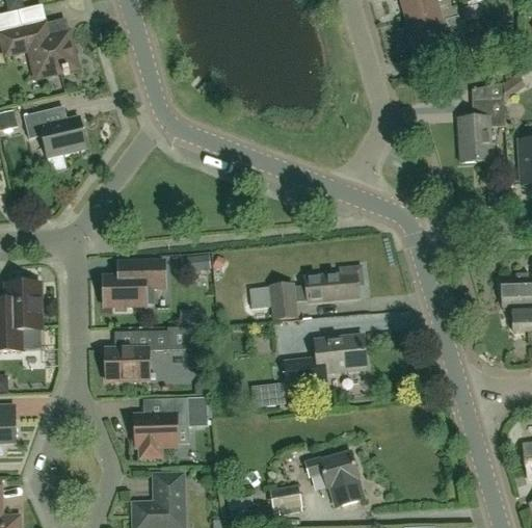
[(400,0),(405,19),(455,5),(453,0),(400,0)]
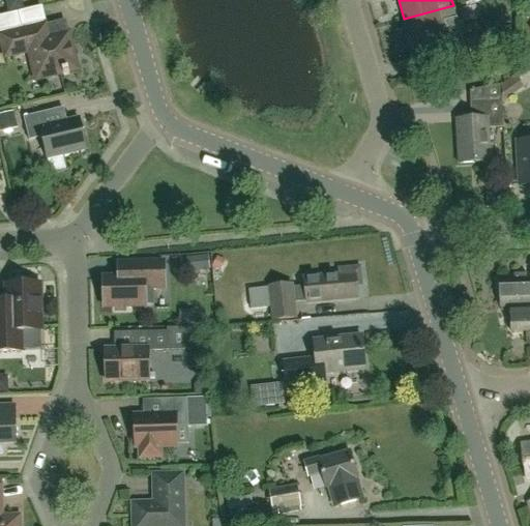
[(474,0),(470,1),(474,16),(478,15),(482,29),(504,23),(499,5),(488,8),(486,0),(474,0)]
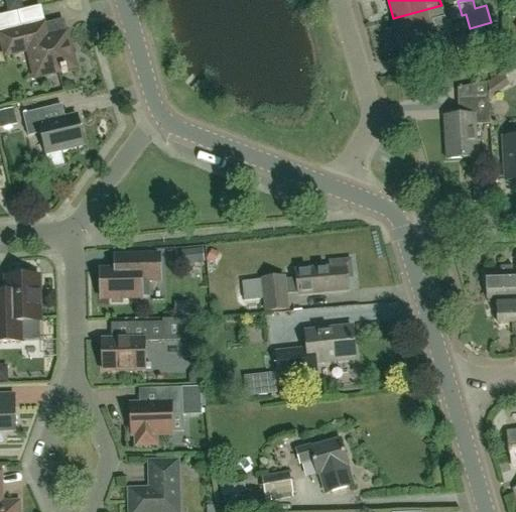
[(0,12),(0,32),(5,52),(27,47),(34,76),(76,66),(69,39),(66,39),(65,35),(56,31),(45,34),(37,4),(0,12)]
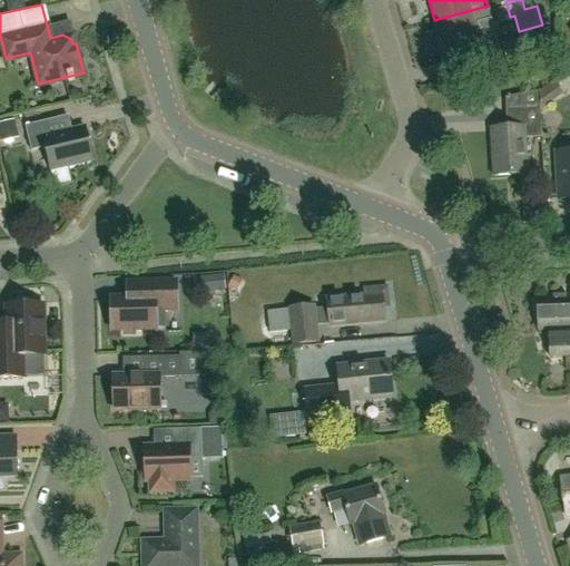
[(498,44),(488,6),(434,20),(444,56),(479,46),(480,48),(498,44)]
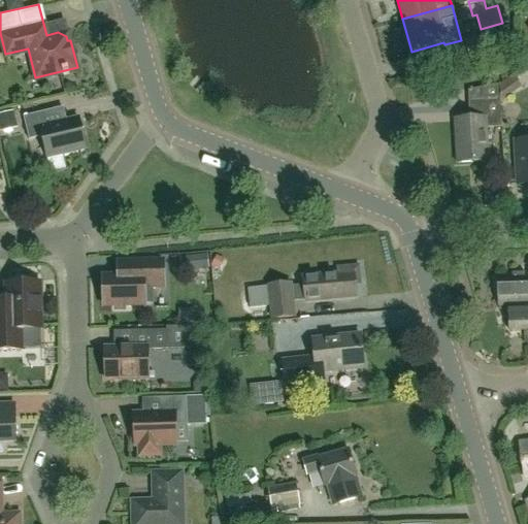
[(465,39),(469,58),(497,50),(493,32),(465,39)]
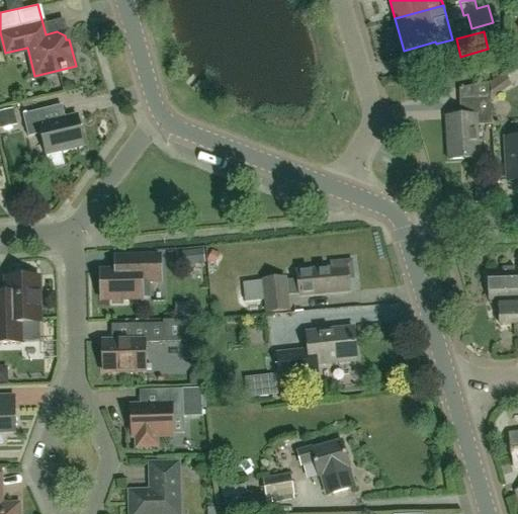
[(492,121),(491,116),(489,81),(458,87),(459,94),(457,94),(458,113),(444,114),(446,157),(478,155),(476,122),(492,121)]
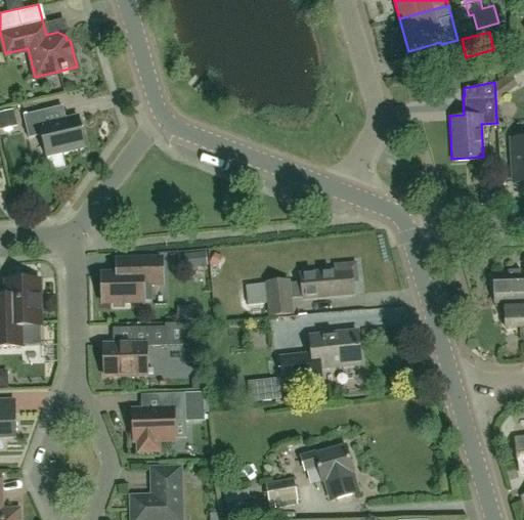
[(42,107),(23,113),(28,136),(41,133),(46,154),(85,144),(78,114),(45,122),(42,107)]
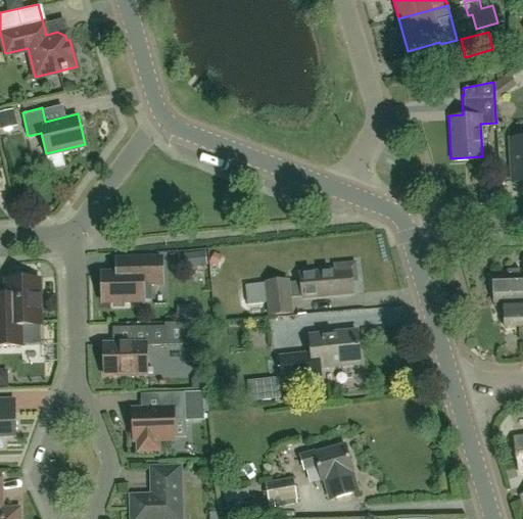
[(522,135),(508,136),(511,178),(522,177),(522,135)]
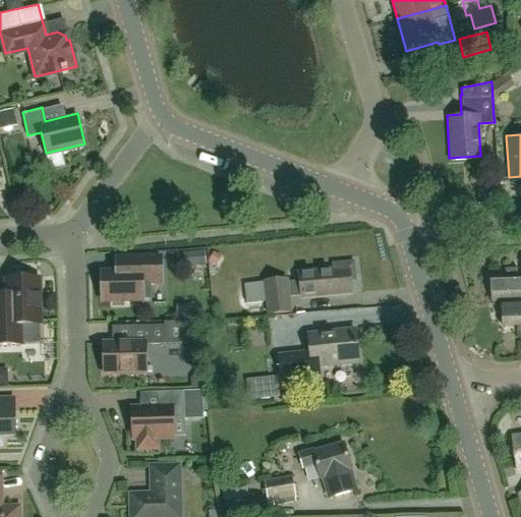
[(151,280),(161,280),(161,254),(116,255),(116,270),(101,271),(102,298),(151,297),(151,280)]
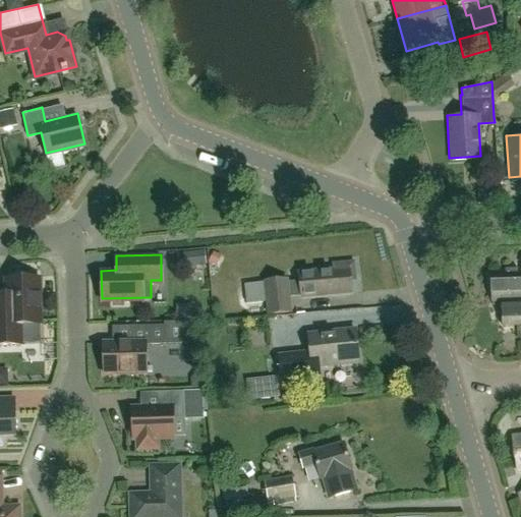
[(333,261),(333,266),(298,270),(299,280),(287,281),(287,277),(264,280),(268,311),(290,308),(289,292),(300,291),(301,295),(350,290),(351,290),(349,277),(355,277),(353,259),(333,261)]
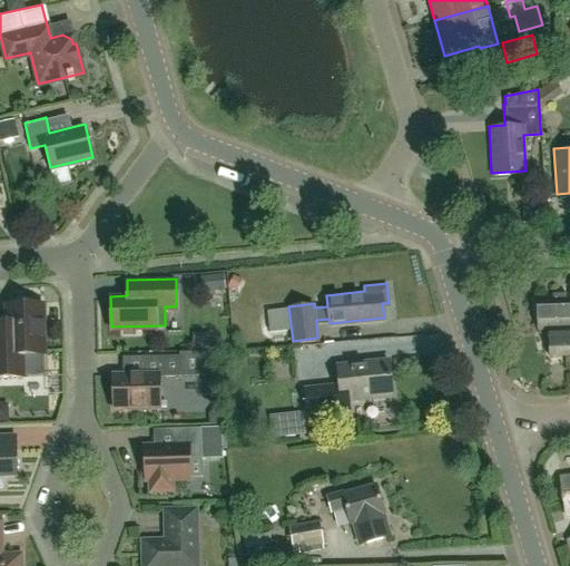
[(569,323),(569,295),(566,296),(566,289),(552,290),(552,298),(537,298),(538,325),(548,324),(569,323)]
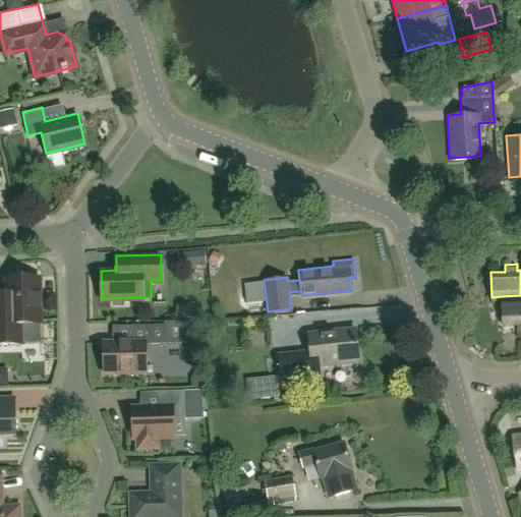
[(40,340),(40,321),(38,276),(36,276),(31,272),(22,273),(18,277),(5,277),(6,293),(0,293),(0,342),(20,342),(20,341),(40,340)]
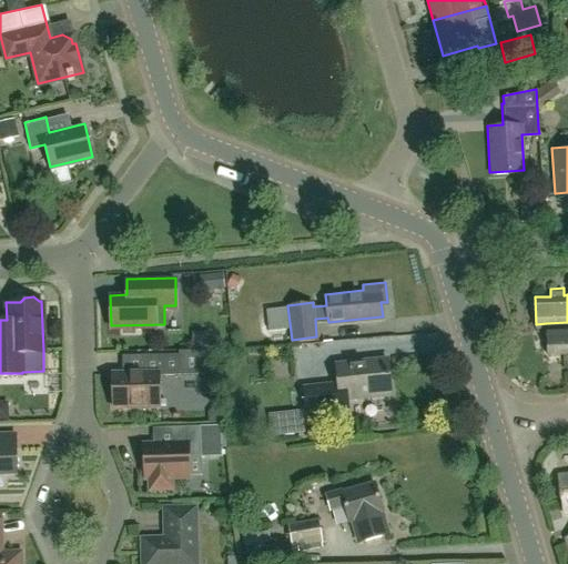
[(567,322),(546,323),(547,350),(563,350),(564,356),(567,356),(567,322)]
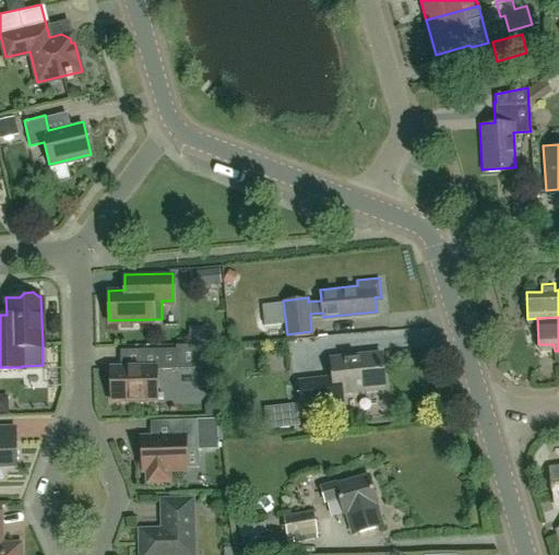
[(156,398),(155,366),(176,366),(176,347),(141,347),(141,365),(110,366),(111,399),(156,398)]
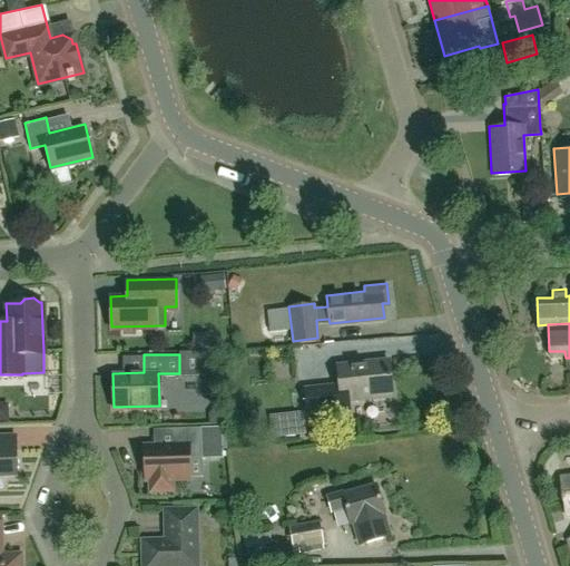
[(347,397),(392,392),(387,357),(336,362),(338,382),(304,387),(306,412),(349,408),(347,397)]
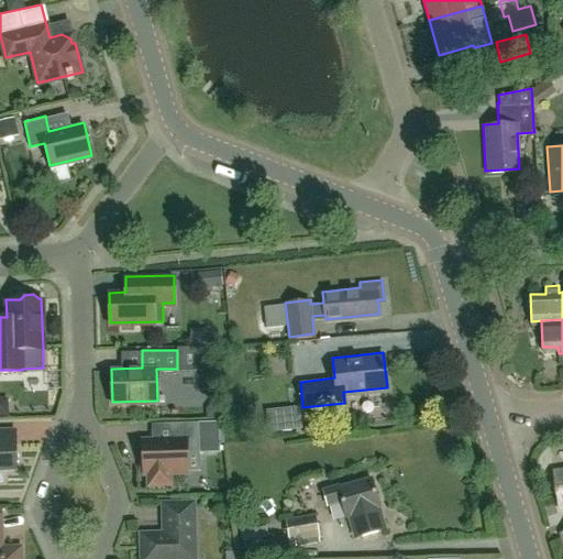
[(187,471),(186,450),(191,450),(190,438),(198,438),(197,420),(170,422),(172,438),(142,438),(143,472),(147,472),(148,483),(169,483),(169,471),(187,471)]
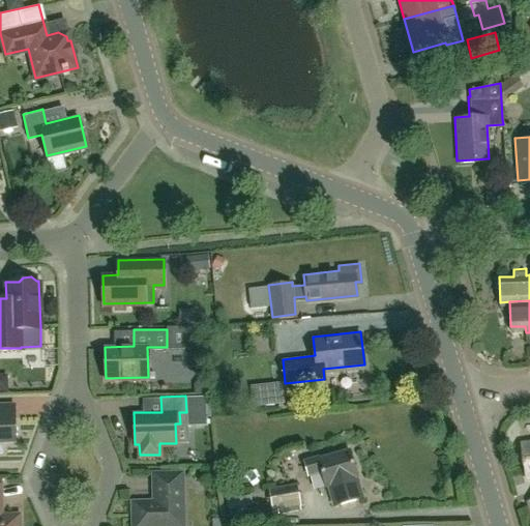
[(0,450),(1,451),(3,449),(3,441),(16,440),(15,403),(0,403),(0,450)]
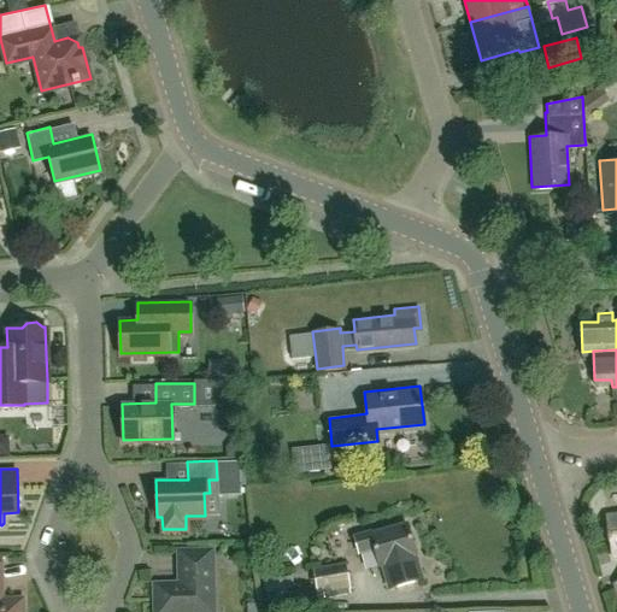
[(616,511),(606,513),(612,554),(616,553),(616,580),(615,581),(616,588),(616,511)]
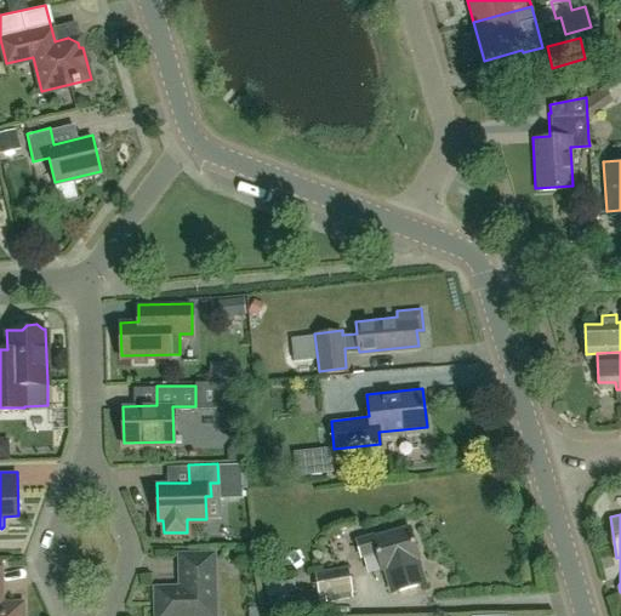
[(359,554),(376,549),(381,569),(386,568),(392,588),(423,580),(417,557),(419,557),(409,524),(372,534),(372,532),(354,537),(359,554)]
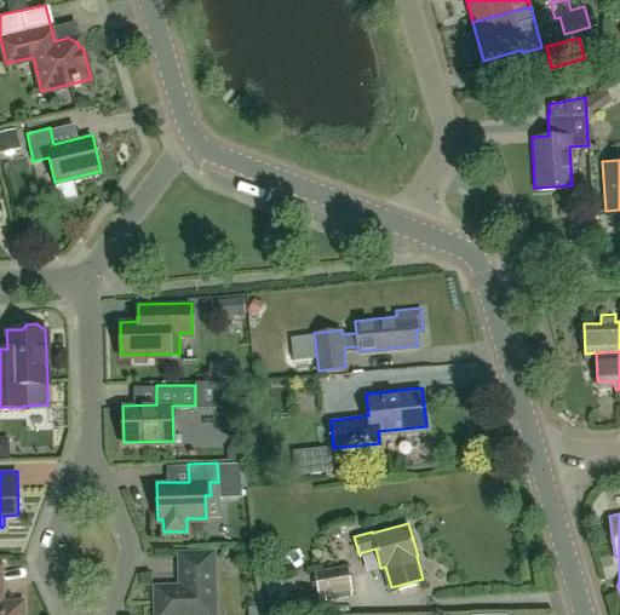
[(155,585),(155,614),(202,614),(202,605),(213,605),(212,551),(179,552),(181,585),(155,585)]
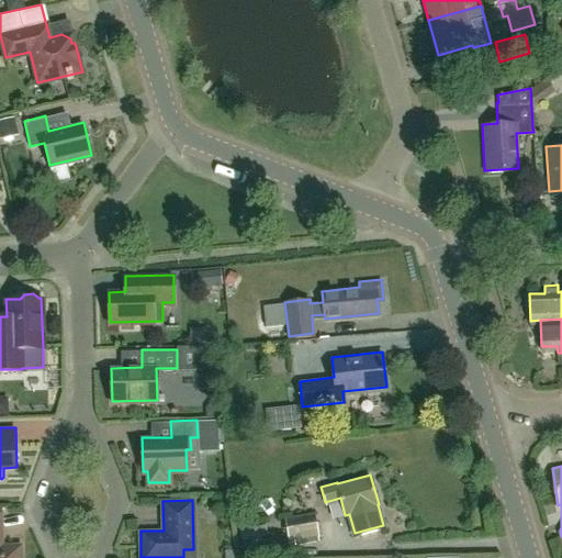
[(319,539),(319,534),(315,511),(284,516),(289,539),(294,538),(295,544),(319,539)]
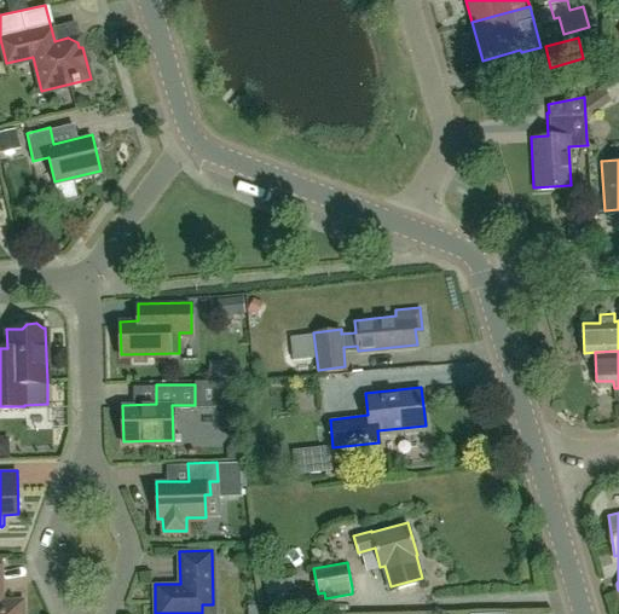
[(0,613),(21,613),(22,600),(0,600),(0,590),(0,613)]
